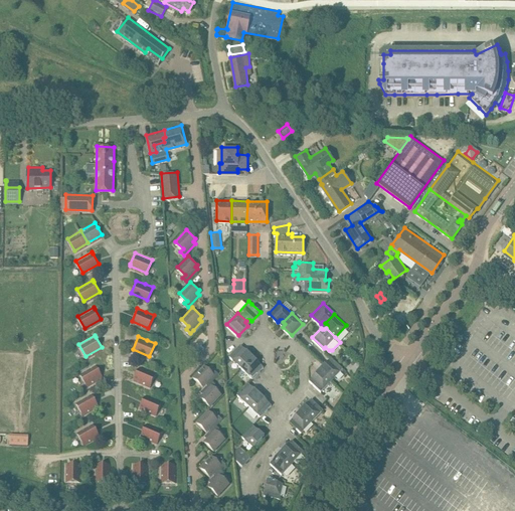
[(240,365),(249,356),(248,355),(248,353),(249,351),(240,343),(229,354),(240,365)]
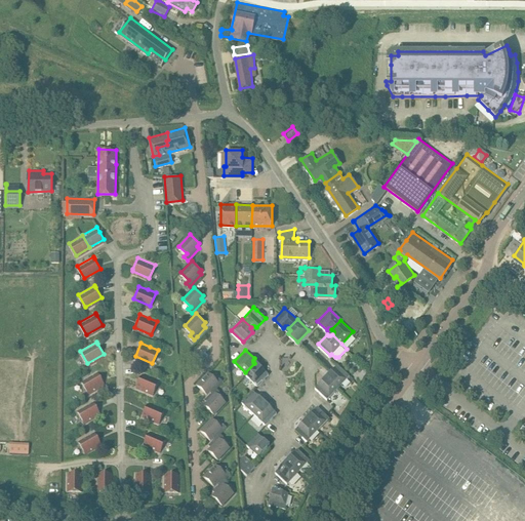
[(329,375),(339,385),(350,374),(337,362),(328,371),(330,373),(330,375),(329,375)]
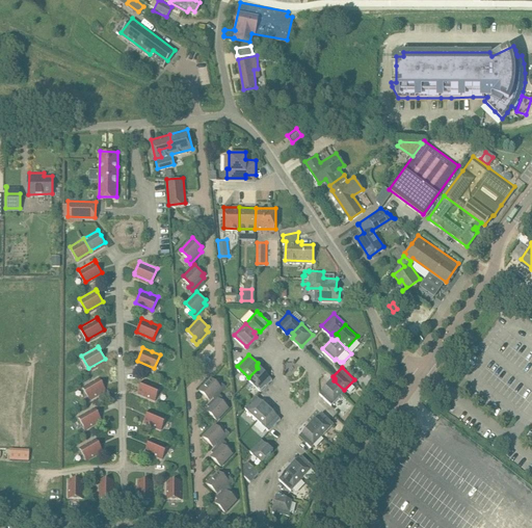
[(261,389),(272,377),(263,368),(259,370),(258,368),(248,377),(261,389)]
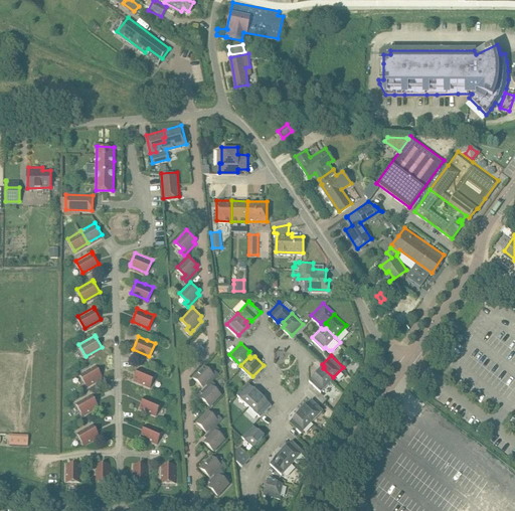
[(103,375),(97,365),(96,363),(79,372),(87,383),(103,375)]
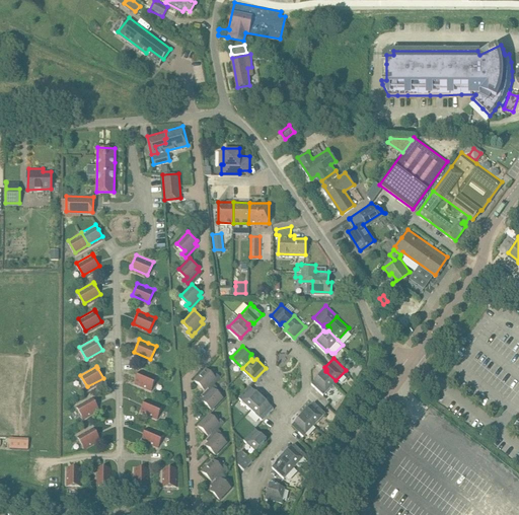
[(157,374),(149,371),(140,367),(135,380),(151,387),(157,374)]
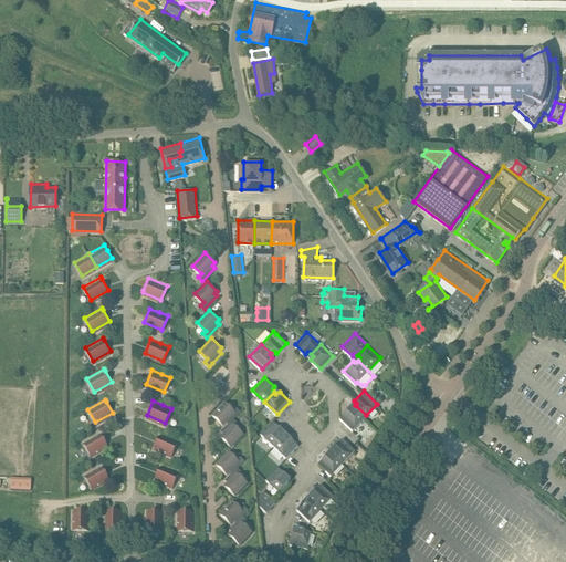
[(233,408),(232,407),(224,401),(212,413),(223,423),(224,420),(227,423),(233,416),(240,408),(237,405),(233,408)]
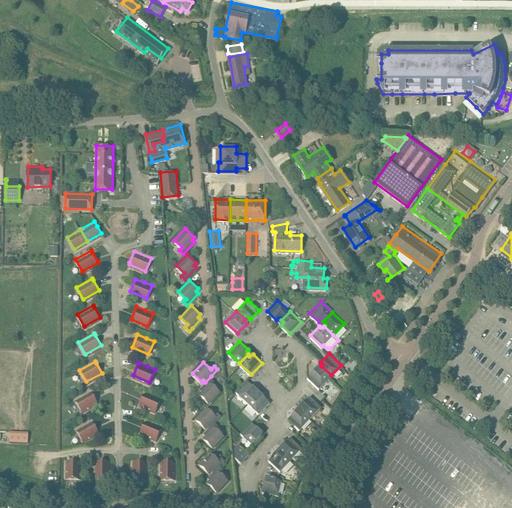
[(319,387),(331,375),(321,366),(319,369),(318,369),(316,367),(307,376),(319,387)]
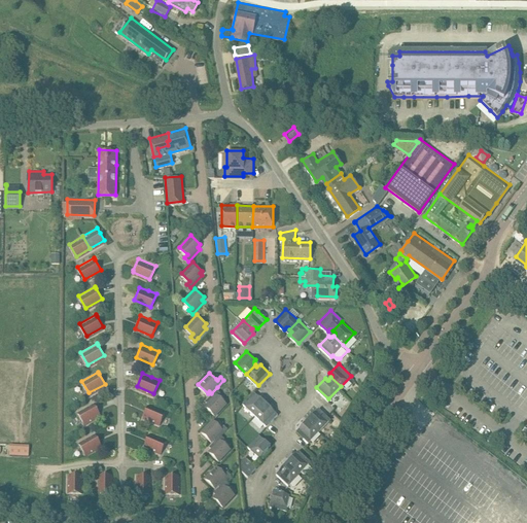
[(226,402),(218,394),(218,393),(220,391),(217,387),(211,393),(206,399),(208,402),(205,405),(215,413),(226,402)]
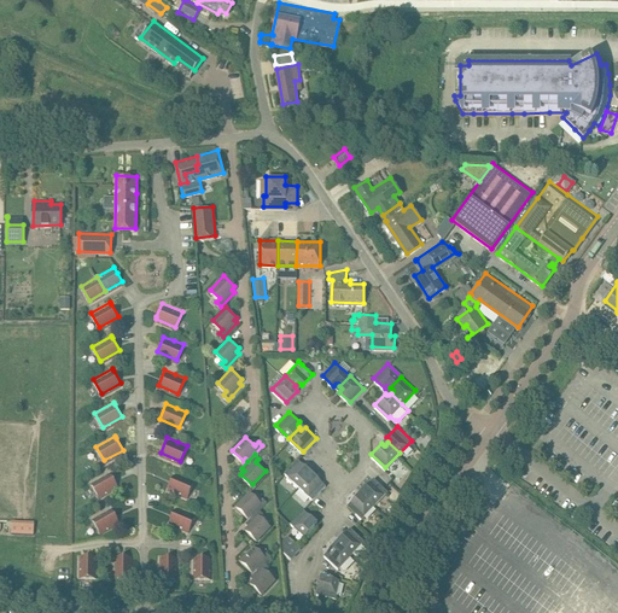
[(298,484),(309,473),(307,472),(307,470),(309,467),(298,457),(285,471),(298,484)]
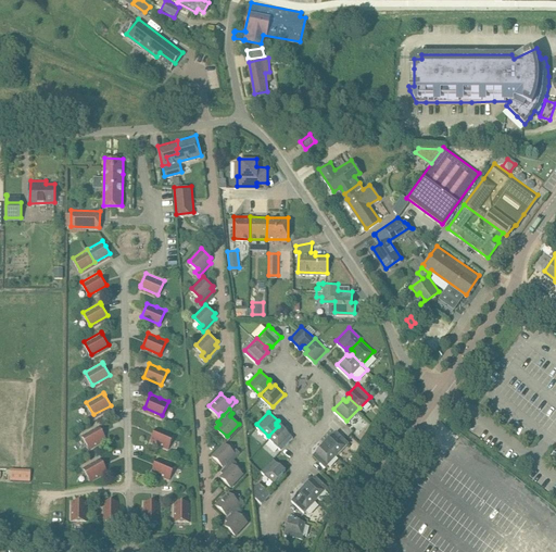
[(106,436),(100,425),(99,423),(81,433),(89,446),(106,436)]
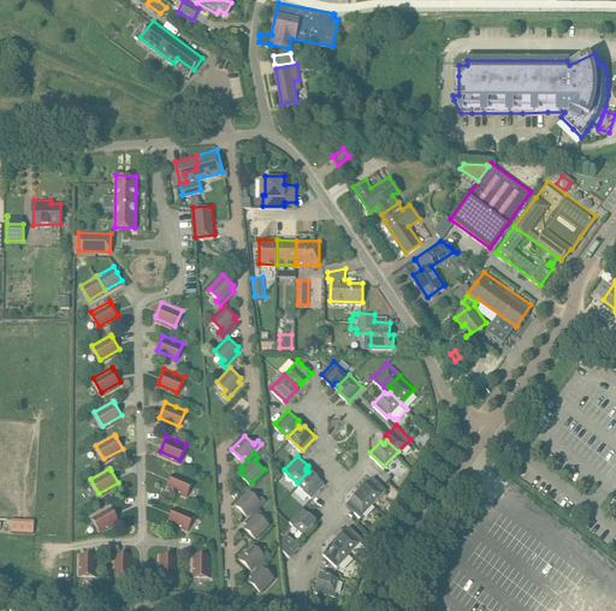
[(194,478),(184,474),(173,470),(167,485),(187,493),(194,478)]
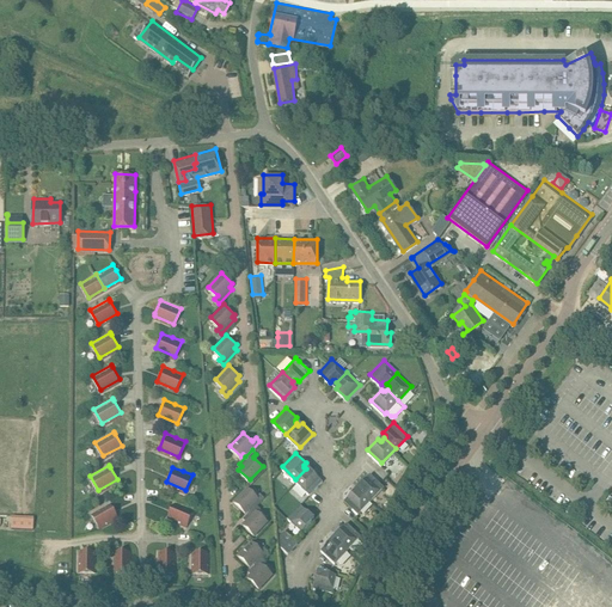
[(310,492),(323,479),(312,468),(310,471),(307,471),(306,468),(295,479),(310,492)]
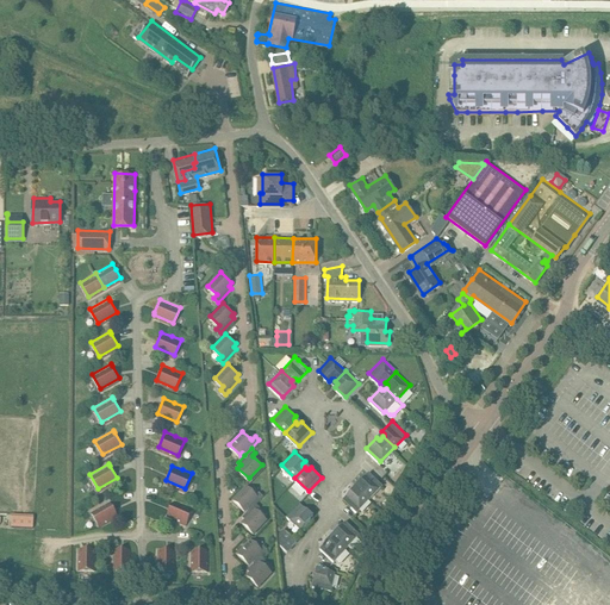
[(383,482),(378,479),(368,469),(359,480),(360,481),(360,485),(359,486),(371,496),(383,482)]
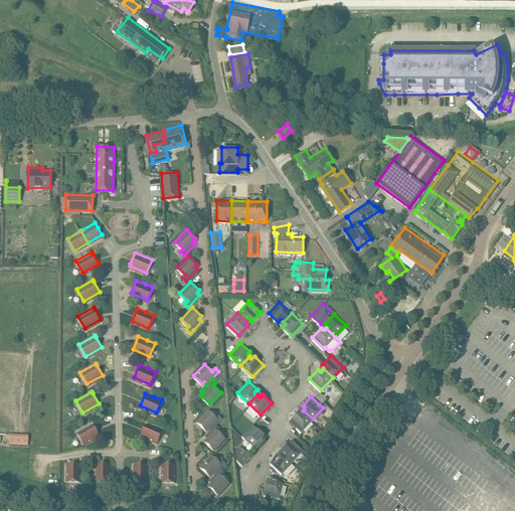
[(216,416),(215,415),(208,408),(197,420),(206,430),(208,427),(210,429),(216,422),(222,416),(218,413),(216,416)]
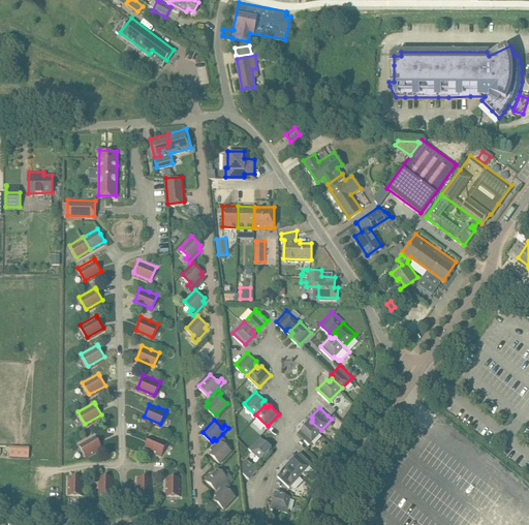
[(309,442),(321,430),(311,422),(310,423),(308,424),(306,422),(298,431),(309,442)]
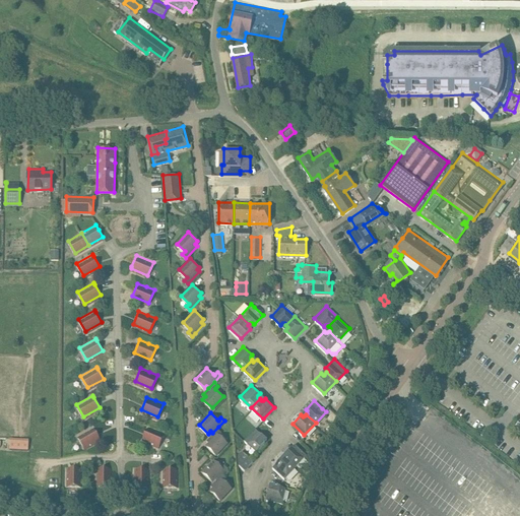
[(101,438),(94,428),(93,426),(77,435),(84,447),(101,438)]
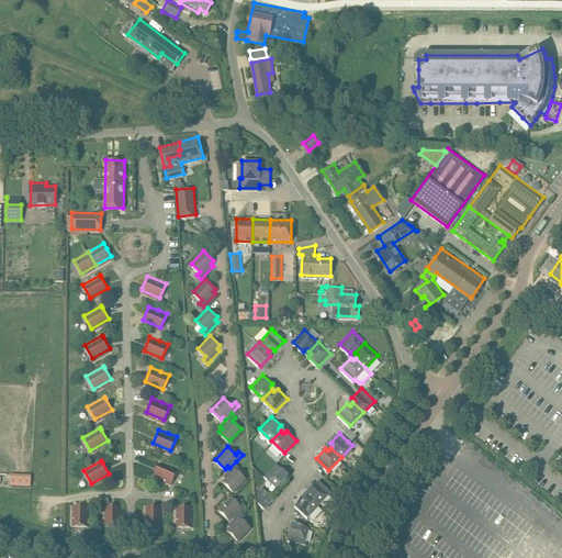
[(178,468),(169,465),(159,460),(154,473),(171,481),(178,468)]
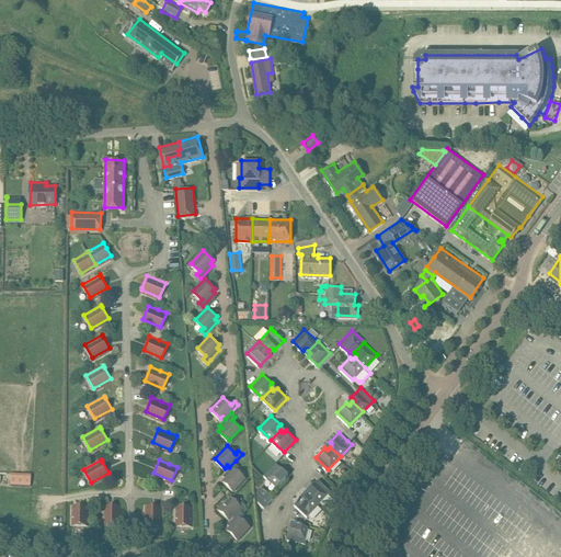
[(245,476),(237,468),(239,465),(236,461),(229,467),(222,474),(226,476),(222,479),(232,489),(245,476)]
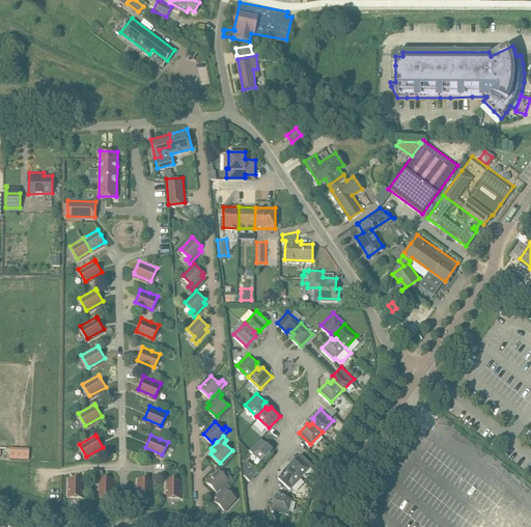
[(261,460),(262,460),(271,450),(269,448),(269,446),(270,445),(260,436),(249,448),(261,460)]
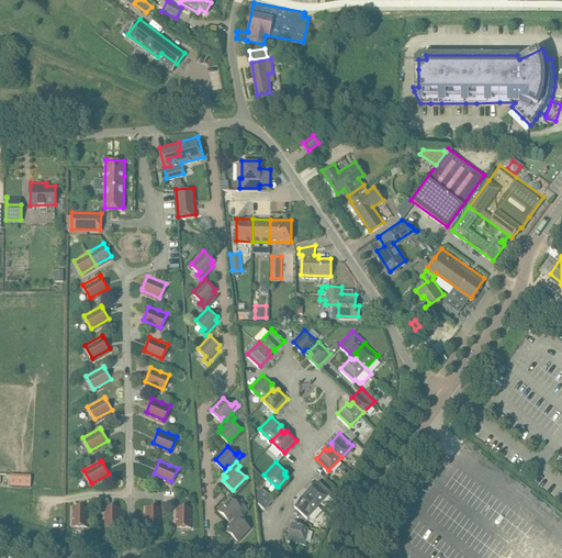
[(332,490),(319,479),(318,478),(308,488),(311,490),(311,492),(310,493),(321,503),(332,490)]
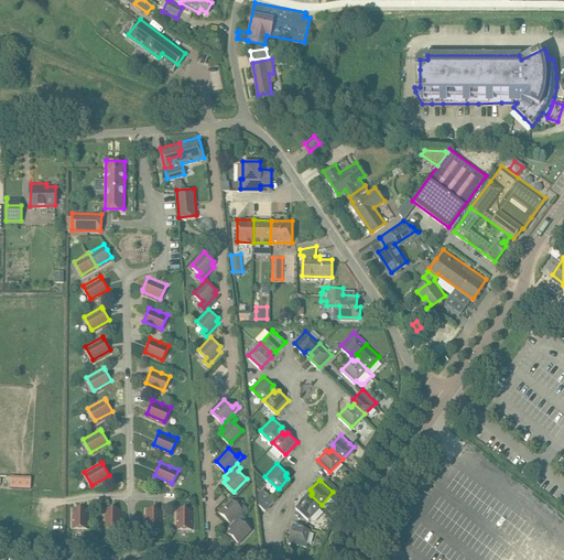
[(274,498),(266,492),(262,487),(258,492),(259,503),(266,508),(274,498)]
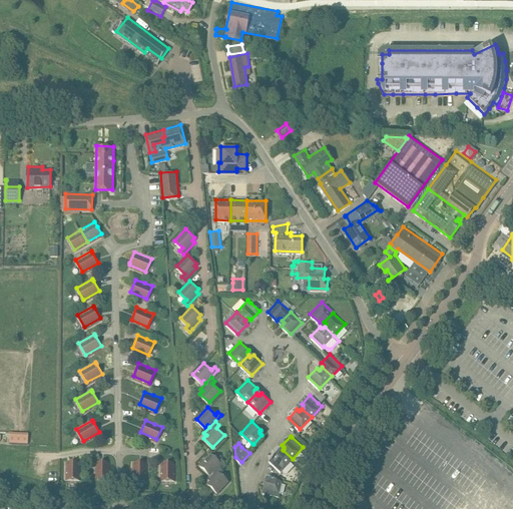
[(281,470),(293,459),(283,450),(281,452),(279,452),(278,450),(269,459),(281,470)]
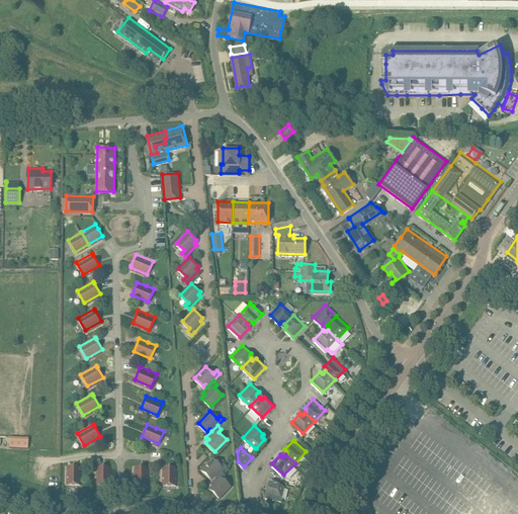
[(223,460),(221,463),(212,456),(201,468),(211,478),(213,475),(216,476),(222,470),(227,464),(223,460)]
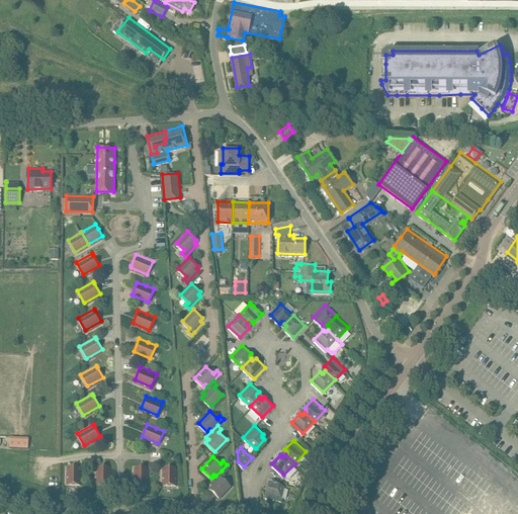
[(81,464),(69,464),(67,464),(67,482),(81,483),(81,464)]
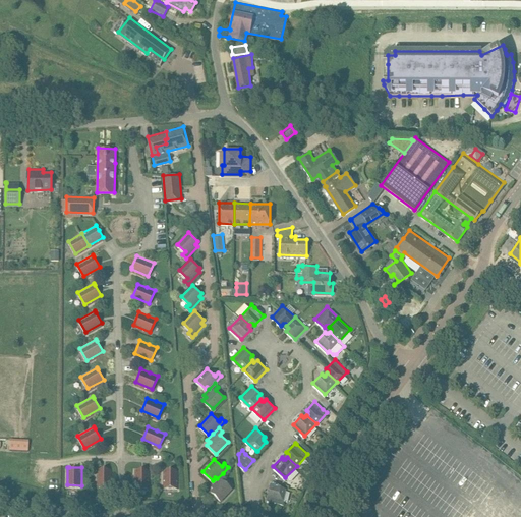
[(111,467),(100,467),(98,467),(97,484),(111,485),(111,467)]
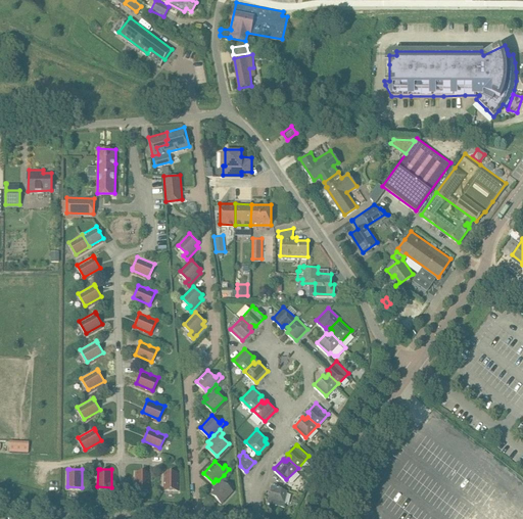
[(150,469),(138,469),(136,469),(136,487),(149,487),(150,469)]
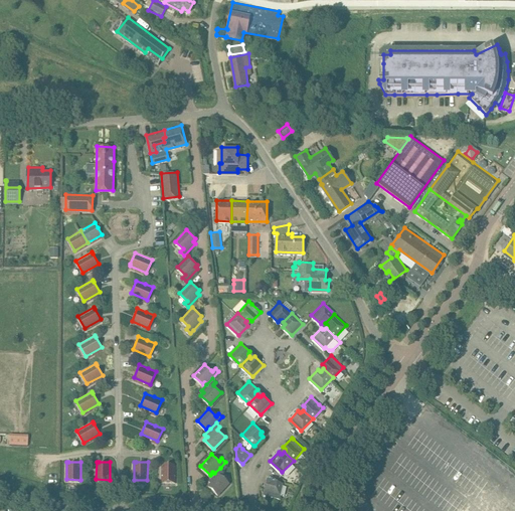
[(176,463),(164,462),(162,462),(162,480),(175,480),(176,463)]
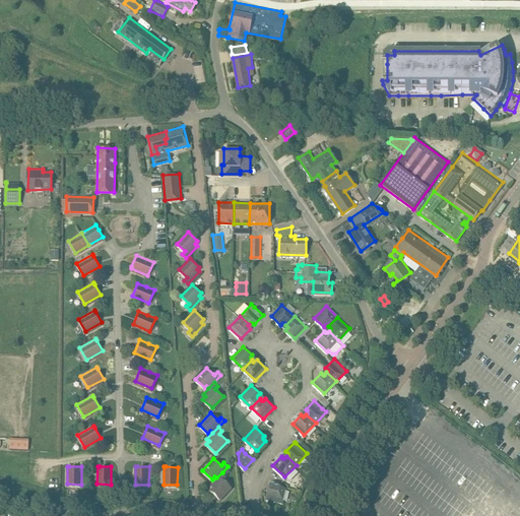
[(232,486),(223,479),(223,478),(225,475),(222,472),(216,477),(211,484),(213,486),(210,489),(220,498),(232,486)]
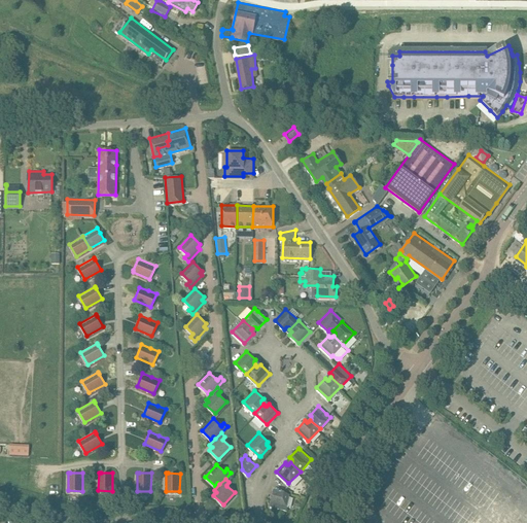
[(289,493),(280,490),(277,490),(277,492),(275,493),(273,492),(270,506),(286,509),(289,493)]
